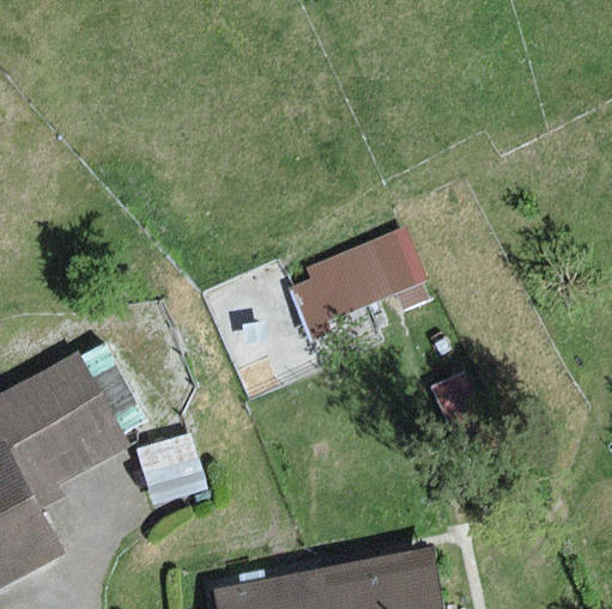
[(404,226),(283,274),(309,341),(332,333),(326,316),(424,276),(404,226)]
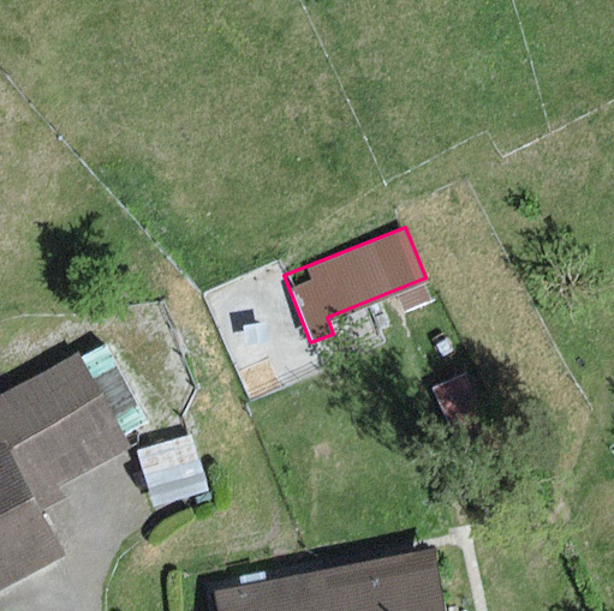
[(81,354),(0,395),(0,456),(12,450),(36,495),(129,447),(81,354)]
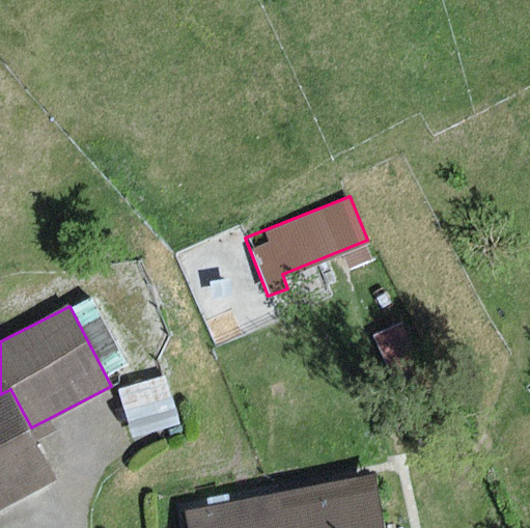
[(401,320),(370,333),(399,396),(430,382),(401,320)]
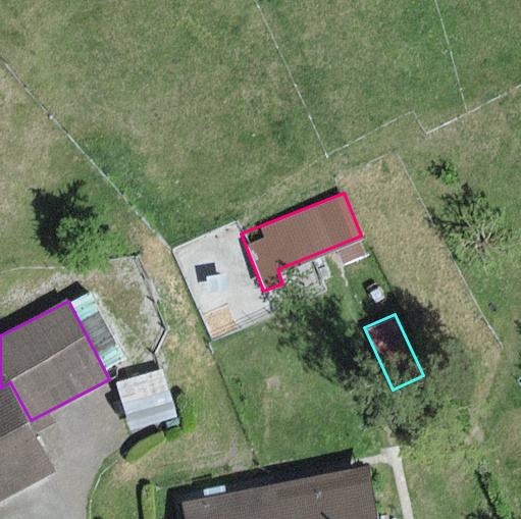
[(164,369),(118,380),(131,426),(175,415),(164,369)]
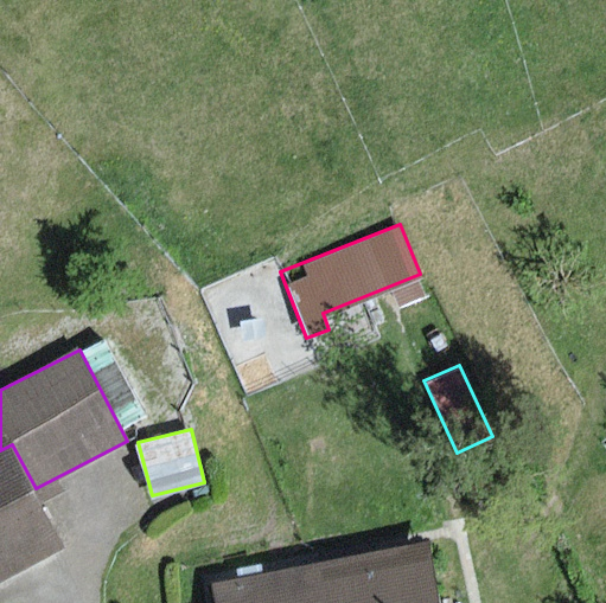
[(0,585),(70,549),(36,488),(12,444),(0,450),(0,585)]
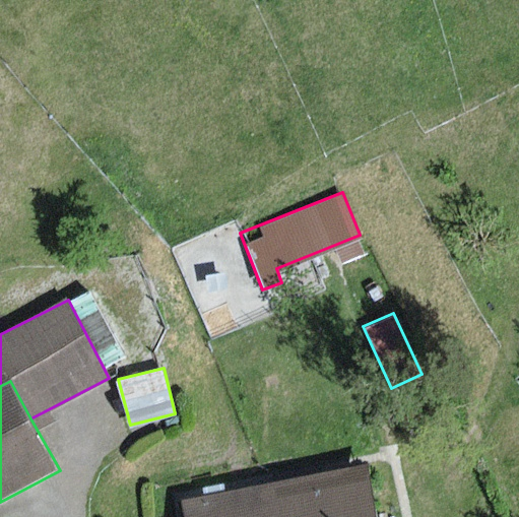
[(288,479),(186,498),(189,516),(377,516),(369,472),(290,488),(288,479)]
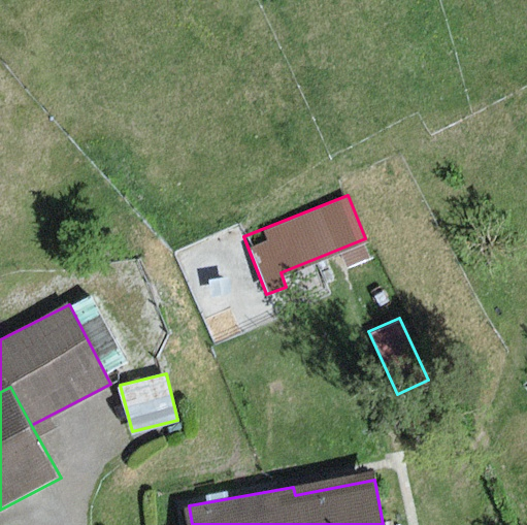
All buildings are outlined.
